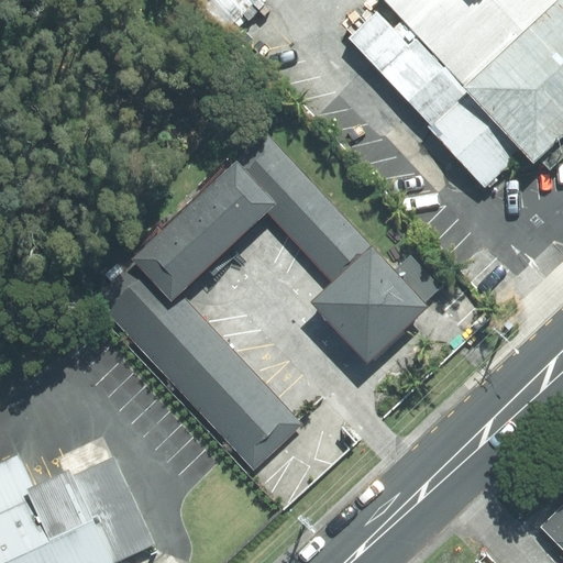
[(206,0),(232,26),(258,0),(206,0)]
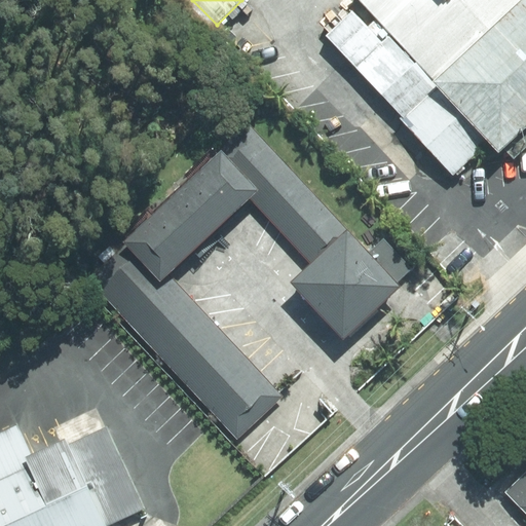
[(525,0),(359,0),(362,3),(326,36),(455,175),(492,140),(501,151),(525,128),(525,0)]
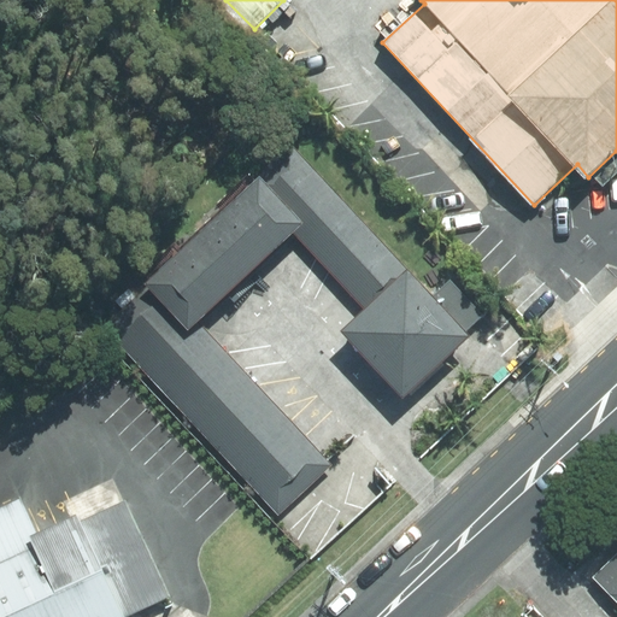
[(103,325),(278,512),(329,465),(195,322),(294,229),(366,309),(344,329),(403,395),(465,336),(293,147),(103,325)]
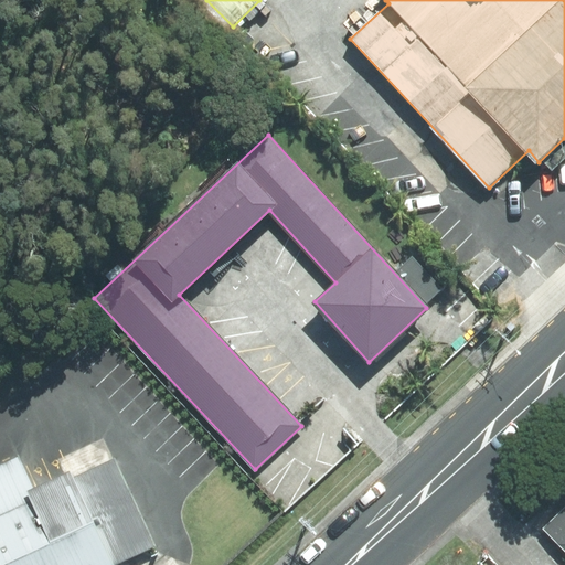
[(564,138),(539,162),(544,167),(550,173),(564,159),(564,138)]
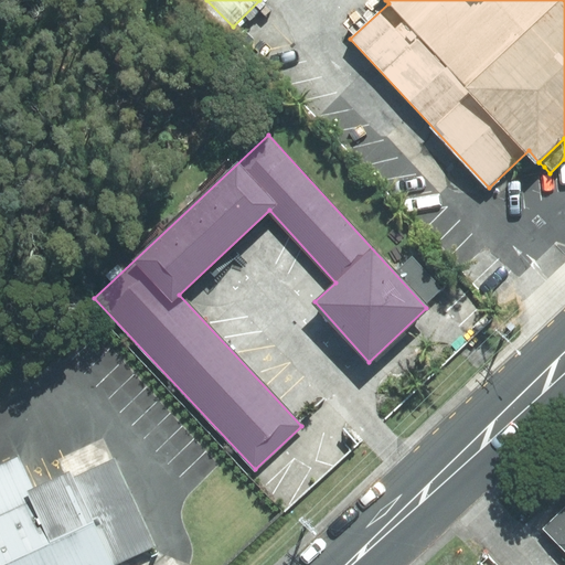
[(113,564),(152,547),(113,455),(33,488),(18,457),(0,465),(0,564),(113,564)]
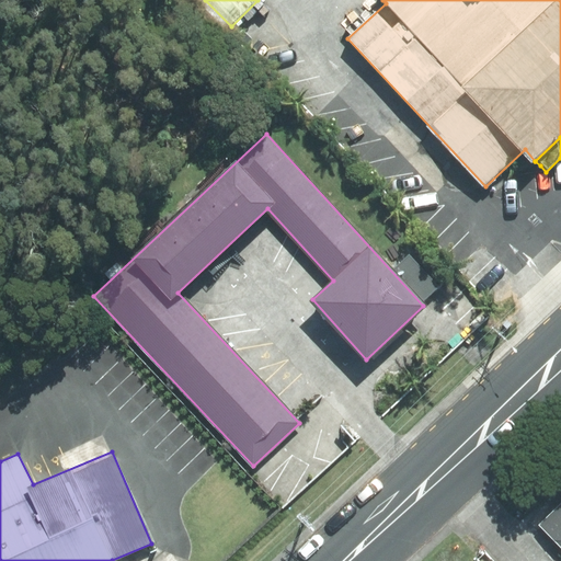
[(560,504),(540,525),(560,546),(560,504)]
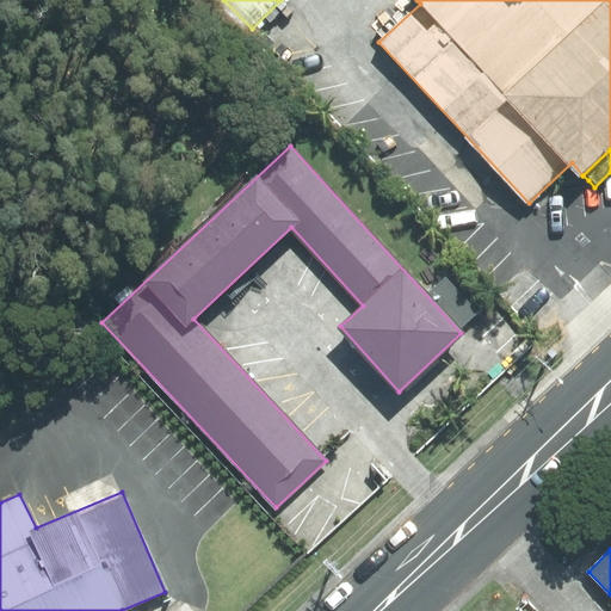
All buildings are outlined.
